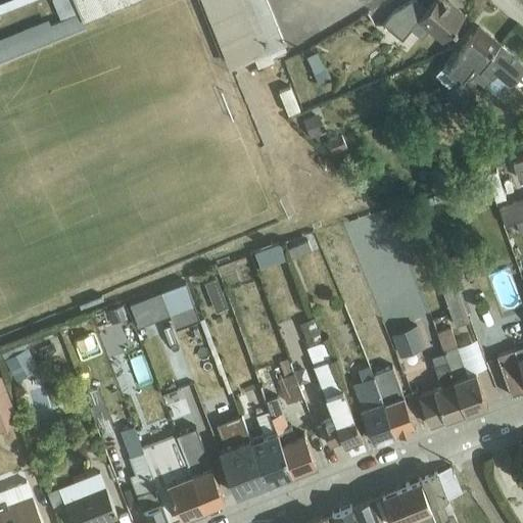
[(0,63),(86,29),(83,20),(133,0),(51,0),(60,20),(50,25),(48,19),(0,39),(0,63)]
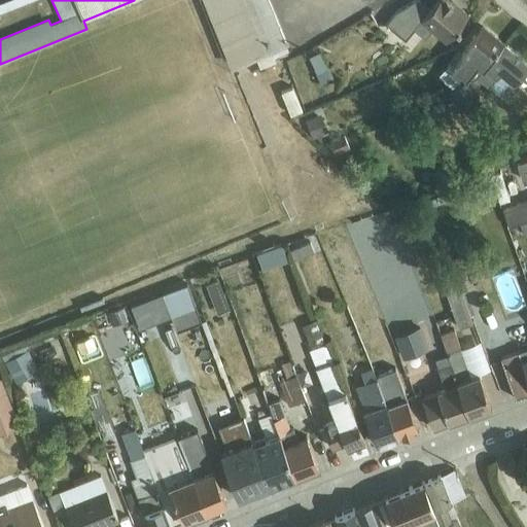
[(7,0),(0,3),(0,13),(32,0),(7,0)]
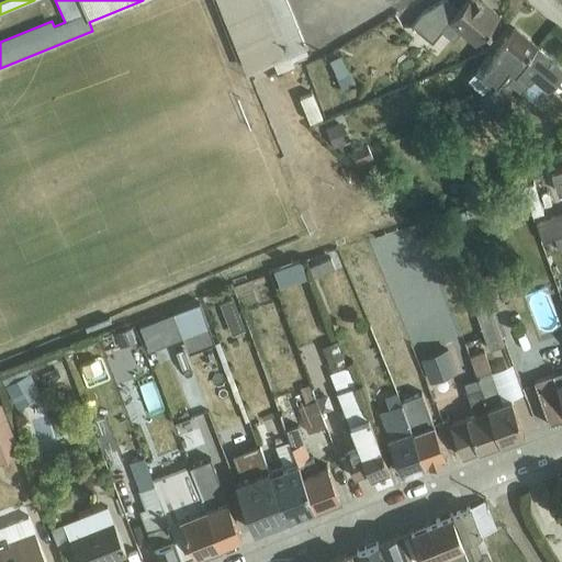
[(216,0),(247,72),(272,63),(277,74),(294,66),(292,60),(308,54),(285,0),(216,0)]
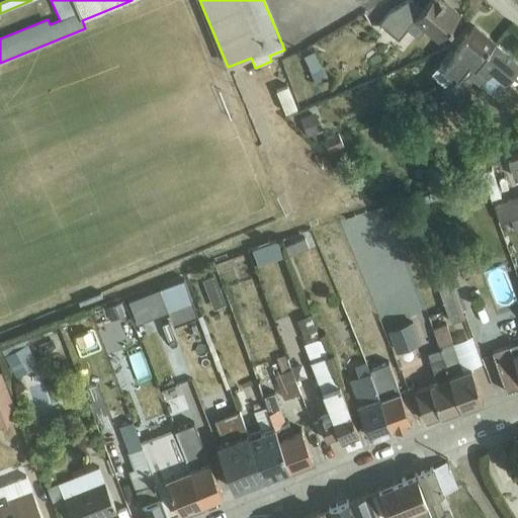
[(407,0),(389,10),(378,23),(398,39),(407,27),(417,35),(423,29),(438,40),(448,29),(450,30),(452,27),(451,26),(462,14),(459,11),(458,13),(442,0),(430,0),(423,8),(412,0),(407,0)]
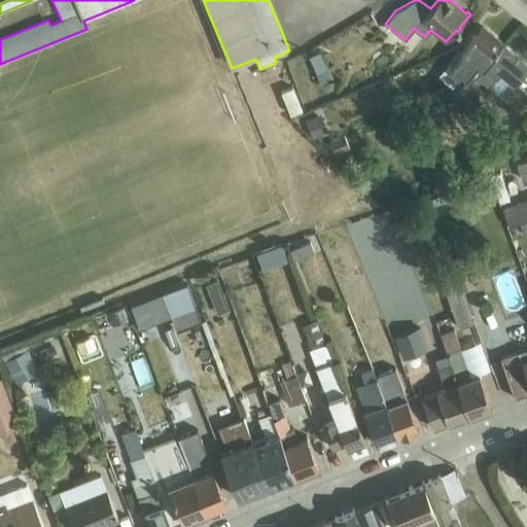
[(477,77),(503,44),(483,27),(460,53),(462,55),(453,66),(449,64),(437,76),(451,88),(477,77)]
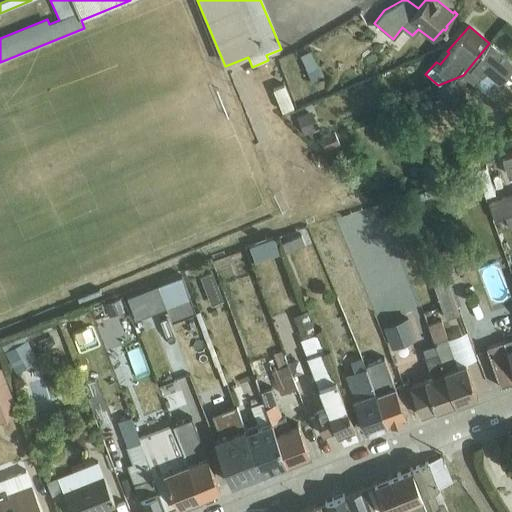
[(463,75),(438,85),(437,86),(441,97),(458,90),(457,87),(467,79),(474,85),(485,72),(494,79),(498,82),(511,66),(511,61),(489,43),(463,75)]
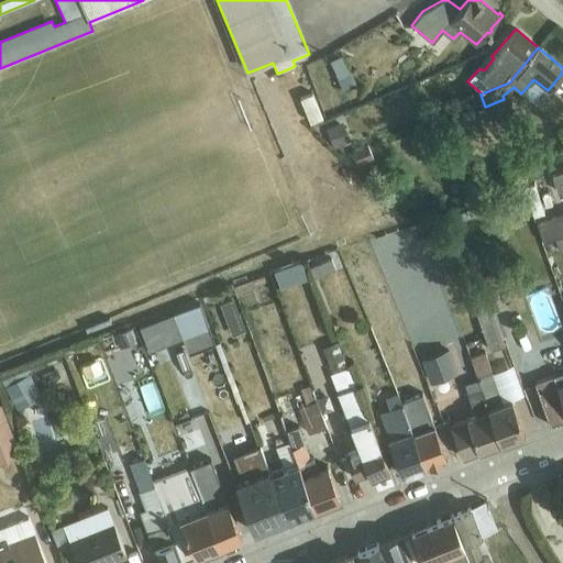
[(341,55),(330,61),(331,63),(344,89),(356,83),(351,70),(350,70),(341,55)]
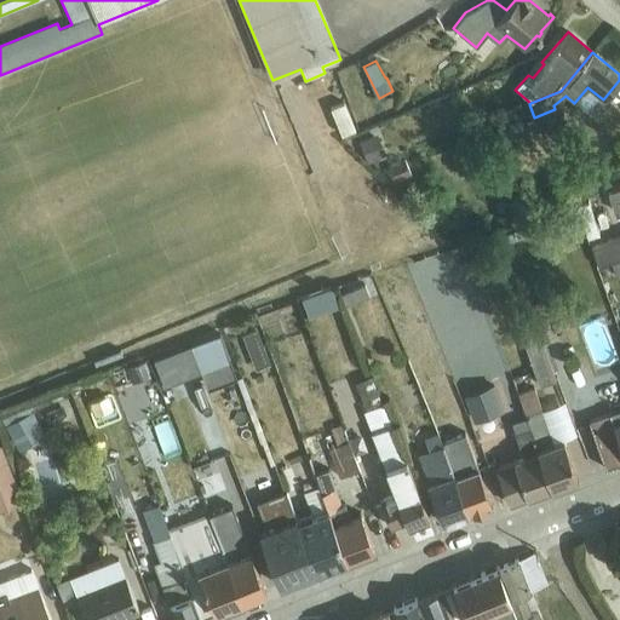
[(587,87),(574,103),(586,112),(598,96),(587,87)]
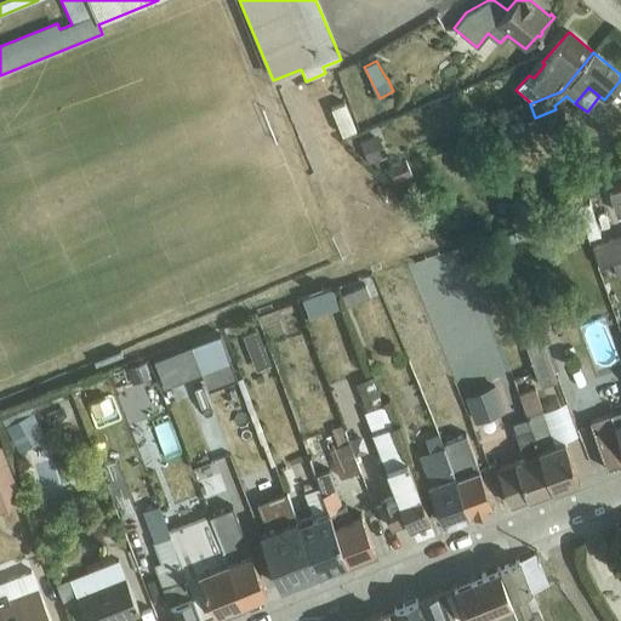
[(379,135),(360,142),(369,163),(371,161),(387,155),(379,135)]
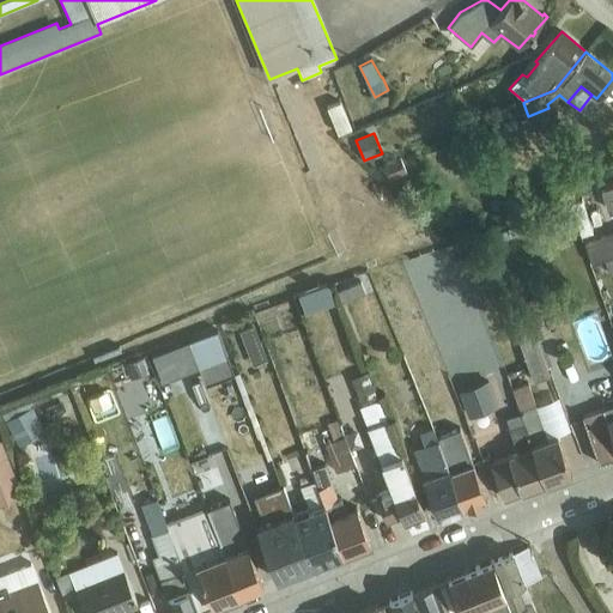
[(400,158),(383,165),(390,180),(407,173),(400,158)]
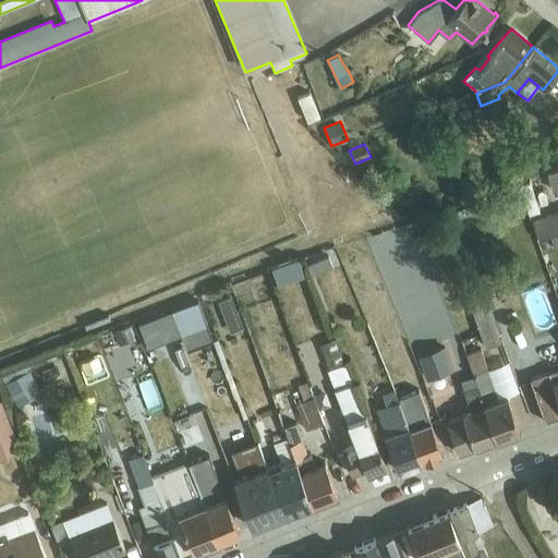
[(557,170),(547,174),(553,191),(557,189),(557,170)]
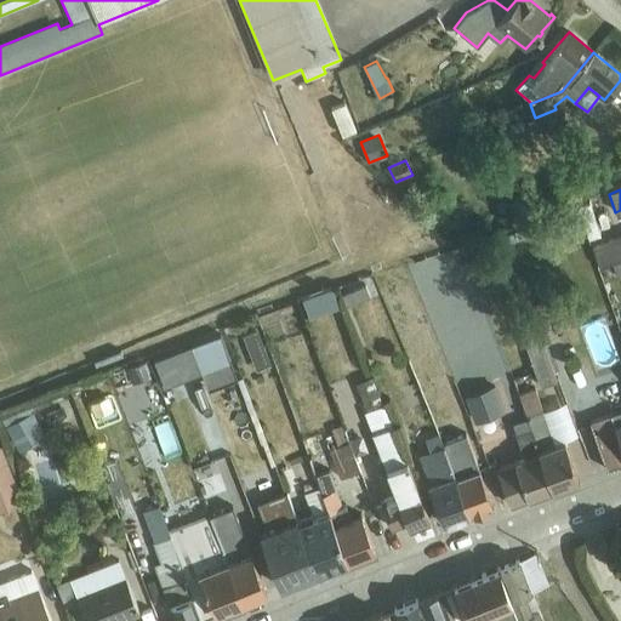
[(620,258),(620,237),(593,248),(599,267),(620,258)]
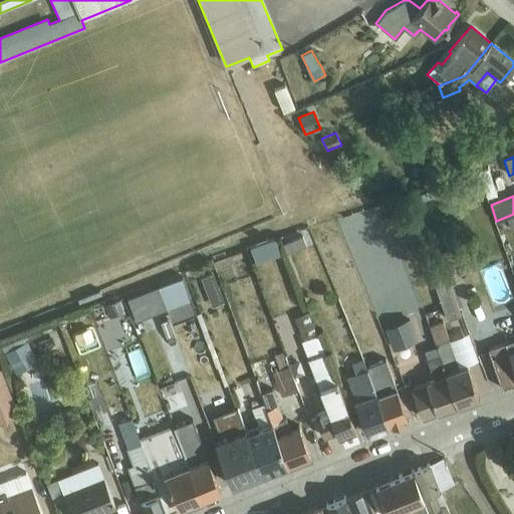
[(365,203),(329,217),(359,293),(371,288),(365,272),(378,267),(365,233),(375,229),(365,203)]
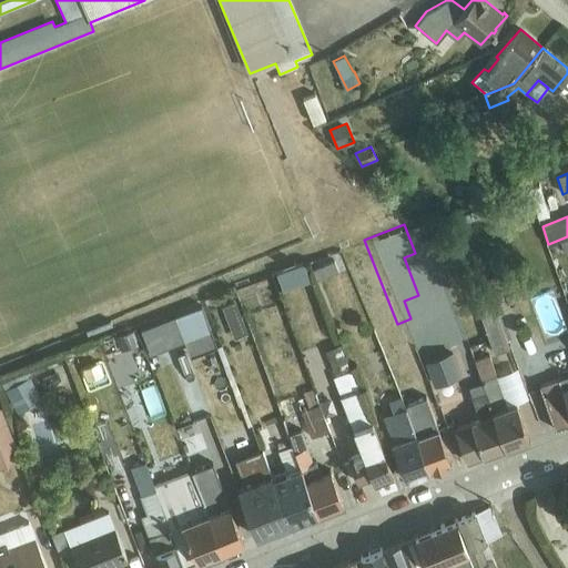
[(335,262),(322,266),(327,281),(341,275),(335,262)]
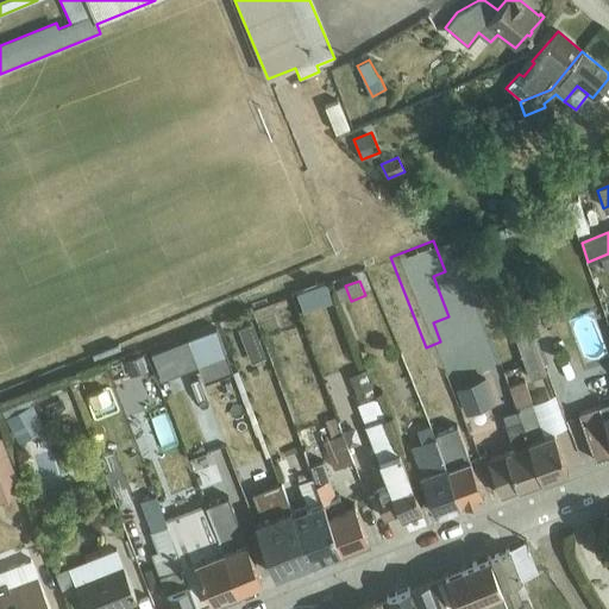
[(325,283),(295,294),(302,313),(332,302),(325,283)]
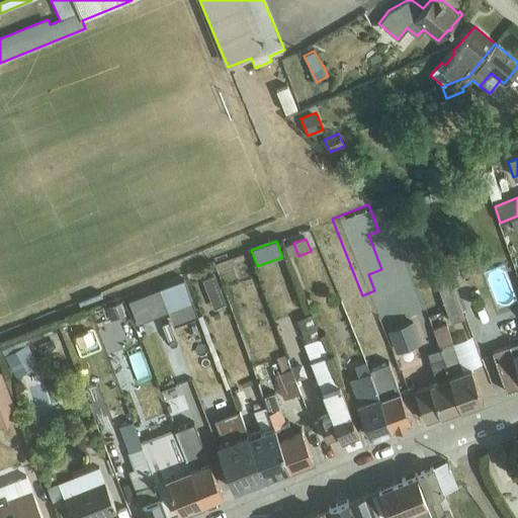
[(450,252),(442,255),(450,276),(458,273),(450,252)]
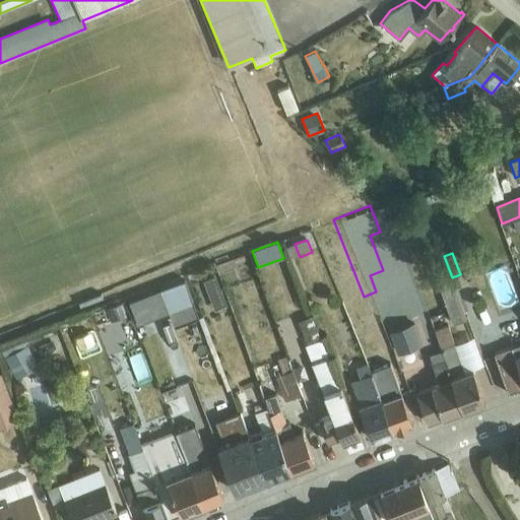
[(214,271),(202,275),(207,290),(220,285),(214,271)]
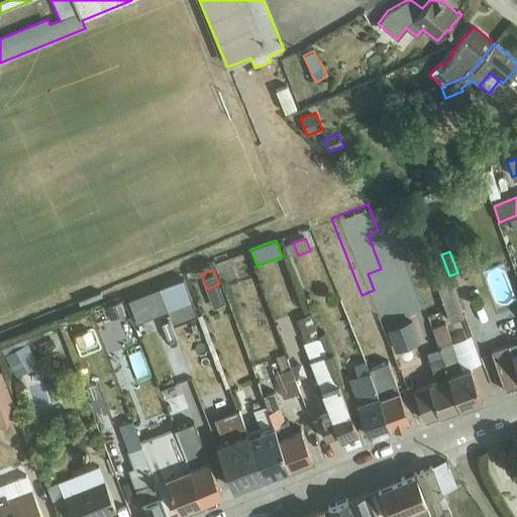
[(446,278),(435,282),(450,321),(463,316),(446,278)]
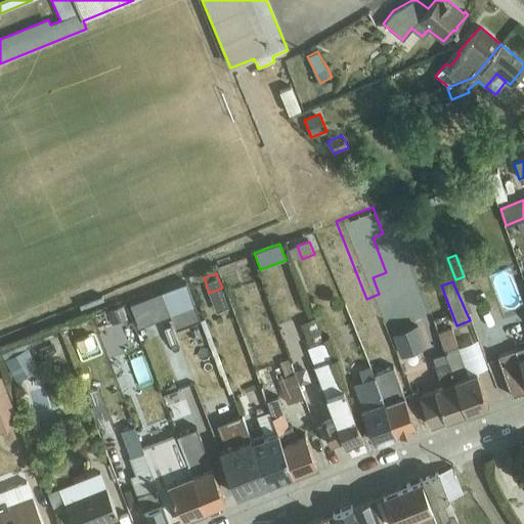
[(170,316),(194,306),(185,282),(161,292),(170,316)]
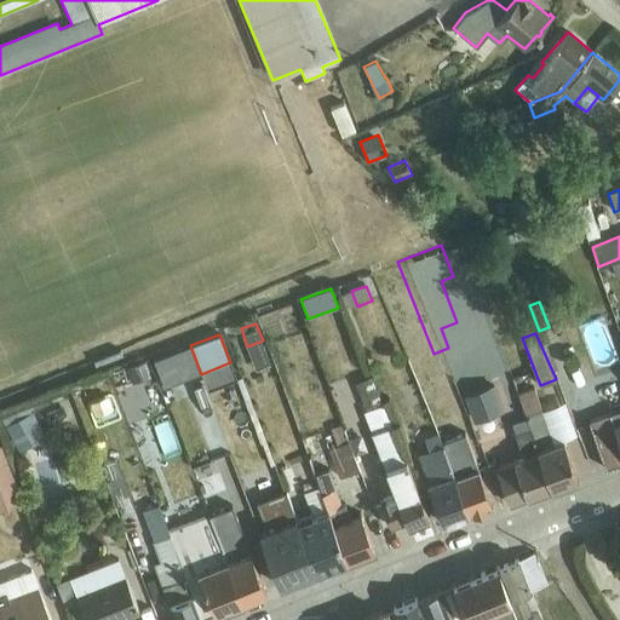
[(184,349),(160,357),(166,375),(190,367),(184,349)]
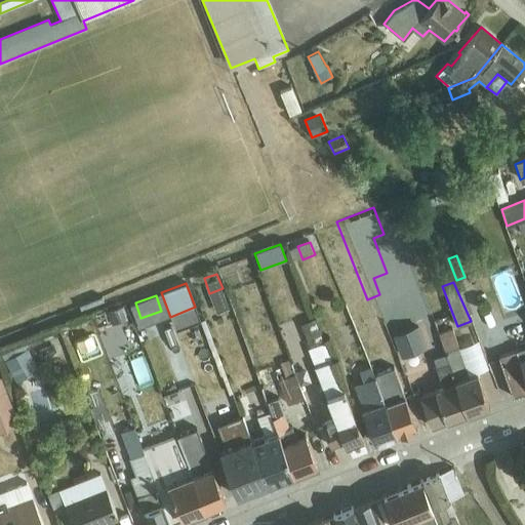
[(123,307),(108,313),(112,324),(127,318),(123,307)]
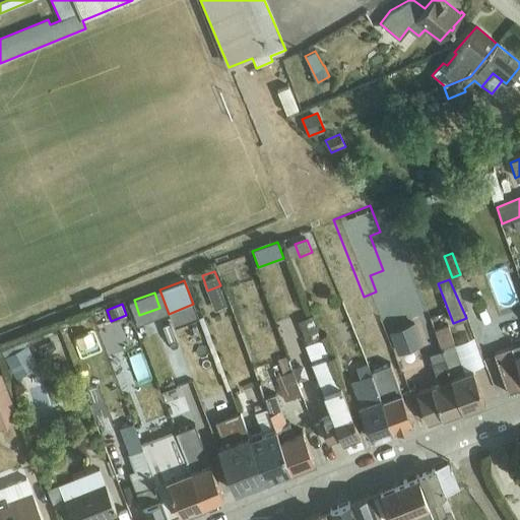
[(193,304),(169,314),(174,327),(197,318),(225,392),(231,390),(201,314),(198,316),(193,304)]
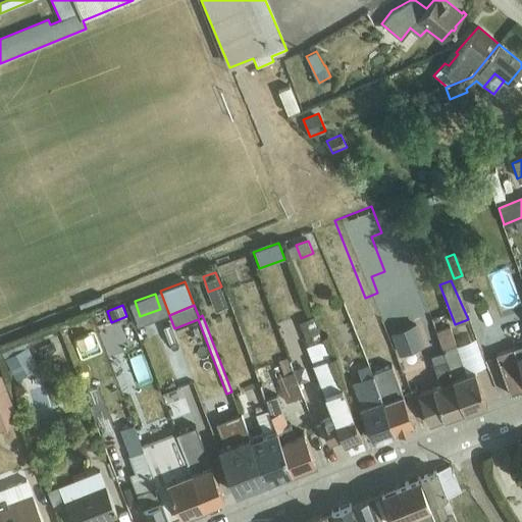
[(166,377),(181,371),(159,315),(144,321),(166,377)]
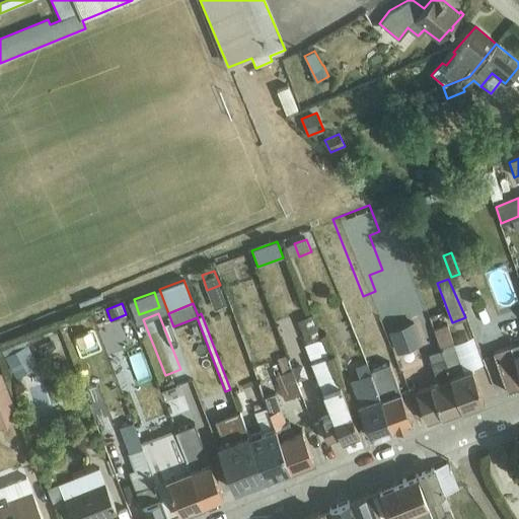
[(310,315),(297,320),(306,345),(304,345),(318,383),(315,384),(314,387),(317,392),(319,394),(322,393),(330,413),(317,418),(326,442),(340,437),(342,442),(359,435),(322,338),(319,340),(310,315)]
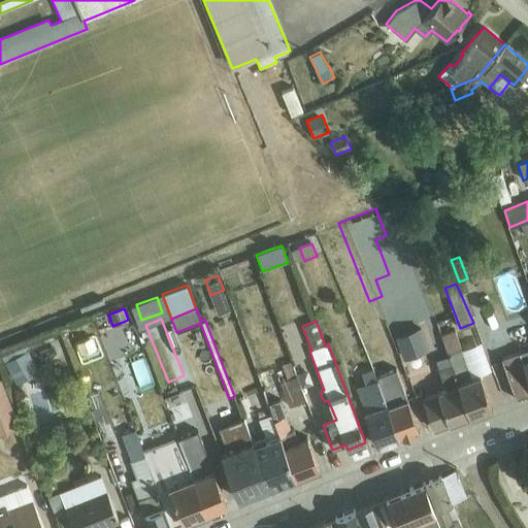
[(421,327),(395,336),(403,359),(429,350),(421,327)]
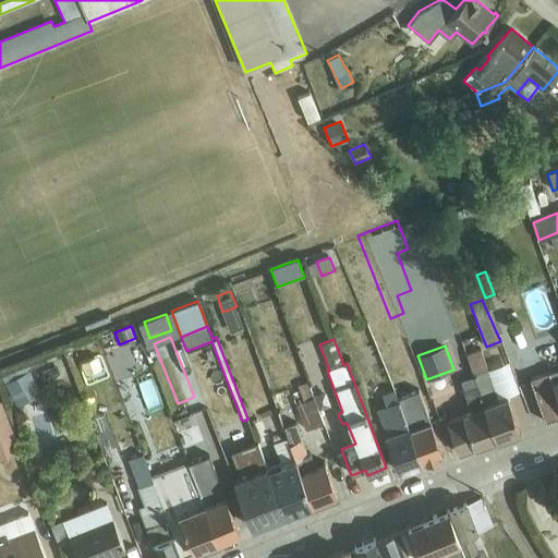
[(474,376),(497,440),(509,436),(520,432),(507,396),(497,399),(480,350),(466,354),(474,376)]
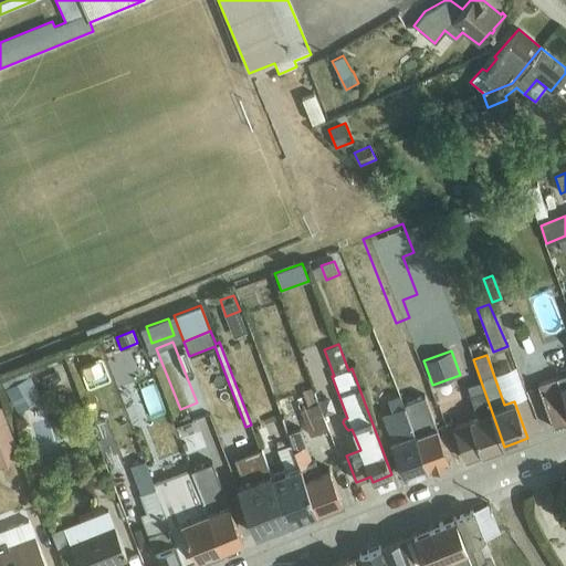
[(24,369),(1,381),(18,413),(42,400),(30,377),(29,378),(24,369)]
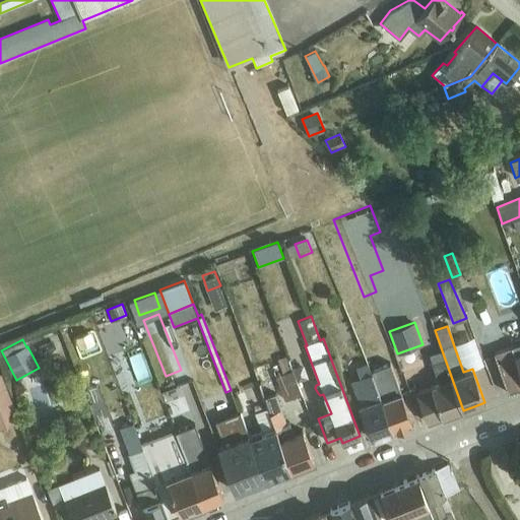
[(519,343),(495,353),(508,394),(519,389),(519,343)]
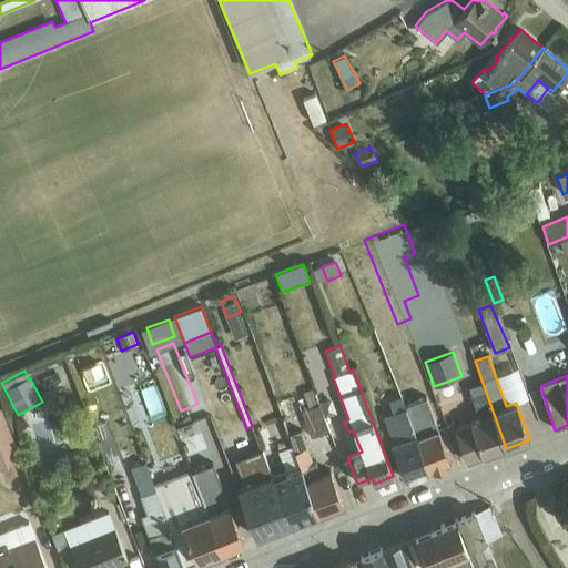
[(506,448),(483,383),(468,388),(479,418),(454,428),(466,463),(506,448)]
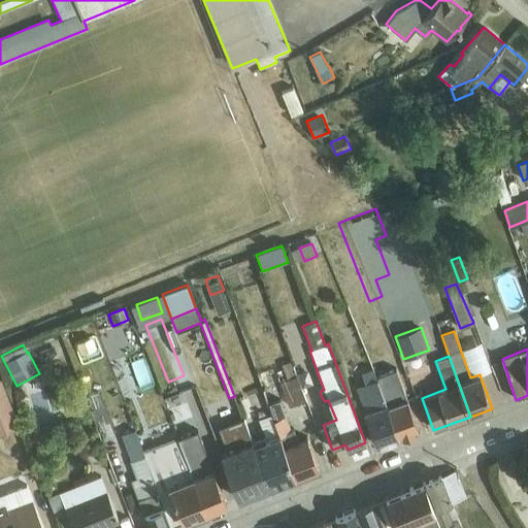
[(287,380),(279,383),(290,407),(306,401),(291,362),(281,365),(287,380)]
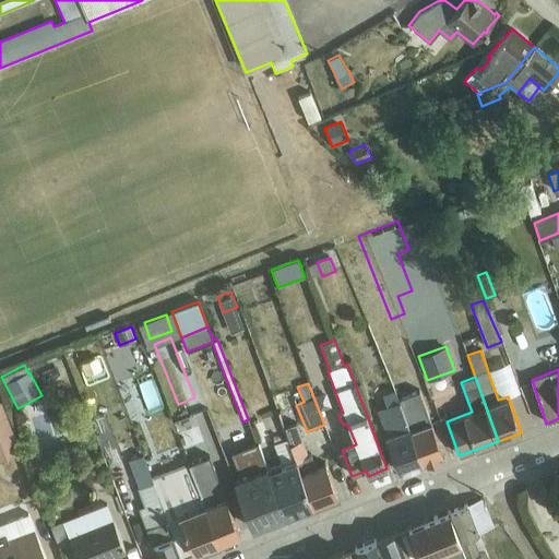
[(399,399),(423,464),(443,455),(419,390),(399,399)]
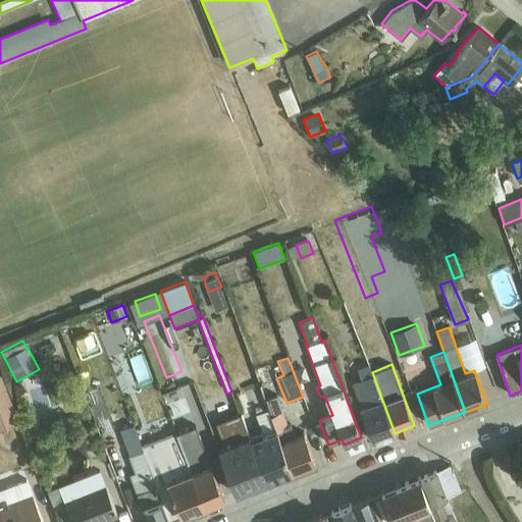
[(395,433),(372,372),(369,365),(352,371),(356,380),(352,382),(373,441),(395,433)]
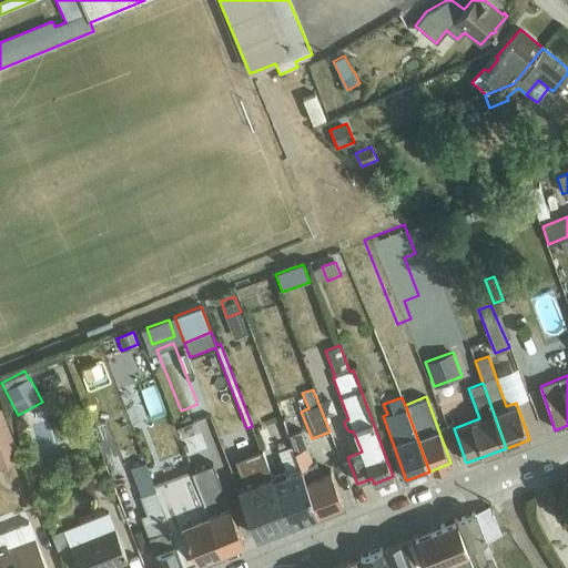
[(0,408),(0,407),(0,467),(21,459),(0,408)]
